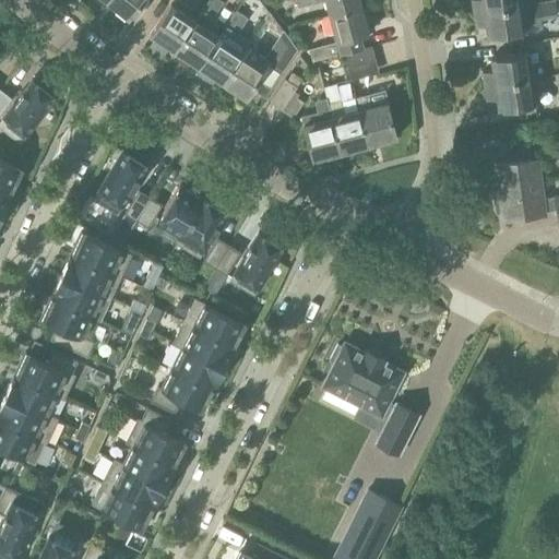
[(106,0),(106,1),(128,19),(142,0),(106,0)]
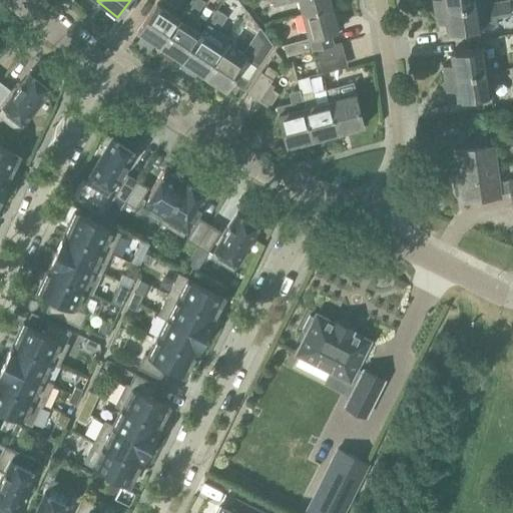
[(191,0),(179,19),(160,47),(181,61),(200,33),(188,25),(204,2),(201,0),(191,0)]
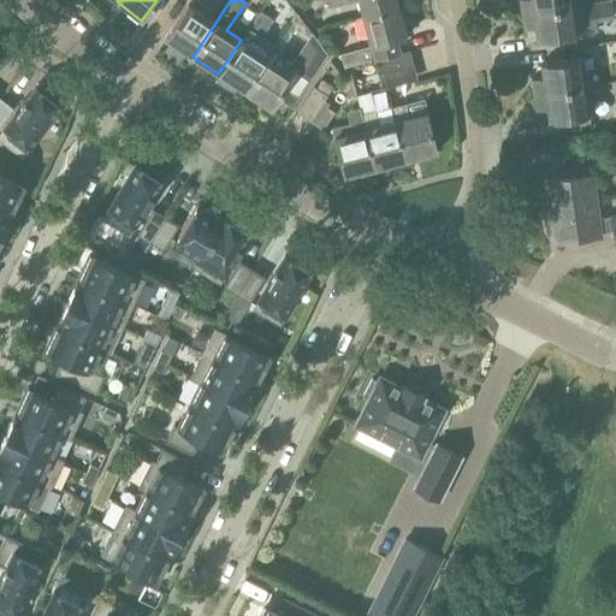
[(325,0),(329,9),(359,0),(362,17),(398,7),(395,0),(325,0)]
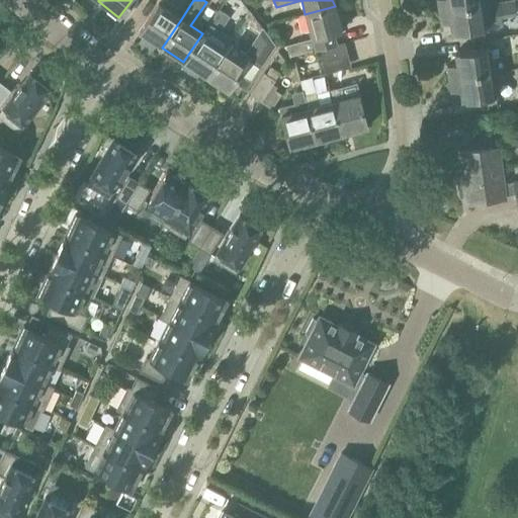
[(436,0),(438,10),(495,2),(494,0),(436,0)]
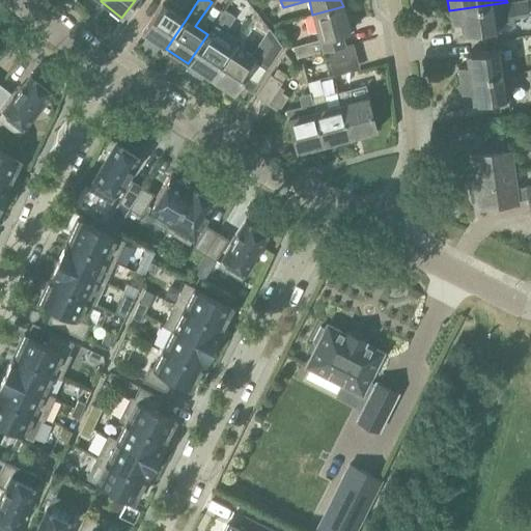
[(509,16),(507,2),(449,10),(451,24),(462,23),(463,34),(511,27),(509,16)]
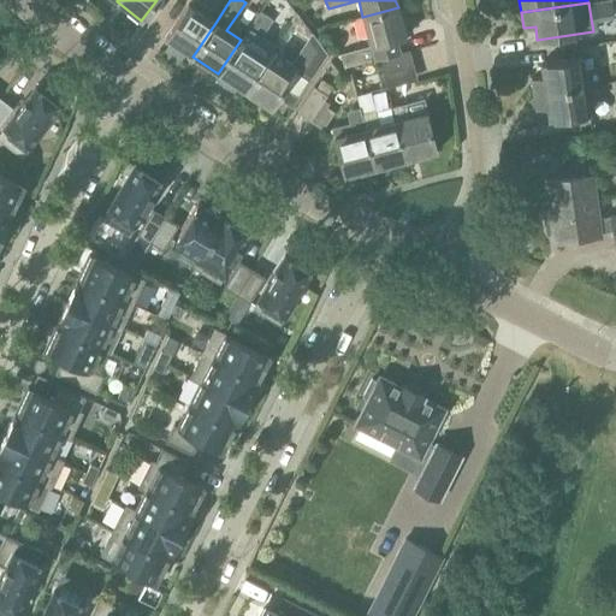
[(165,39),(193,57),(215,23),(188,5),(165,39)]
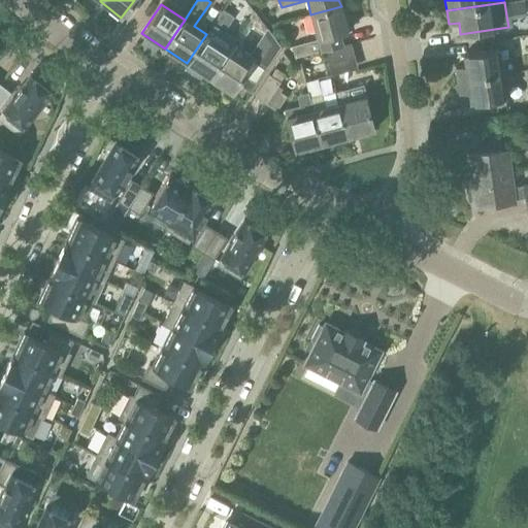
[(341,6),(310,14),(318,39),(321,51),(324,50),(343,44),(340,34),(348,32),(344,22),(349,21),(344,6),(341,7),(341,6)]
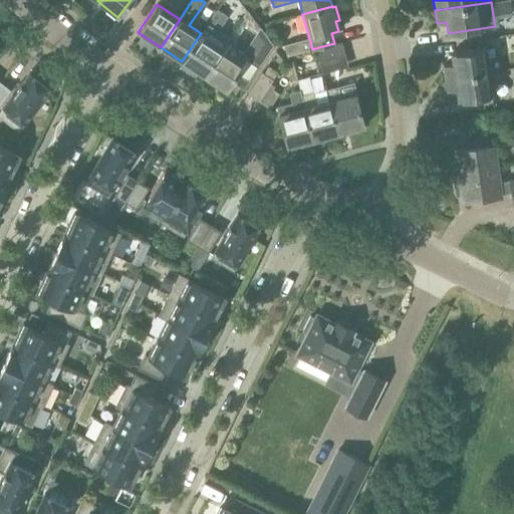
[(208,23),(218,30),(227,16),(217,9),(208,23)]
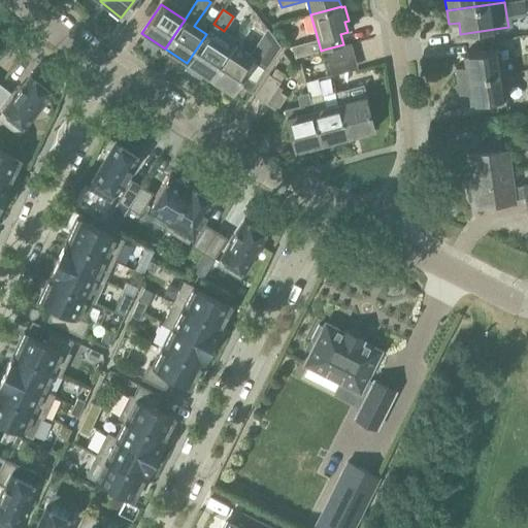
[(206,34),(187,63),(209,78),(233,41),(235,38),(224,31),(213,25),(207,35),(206,34)]
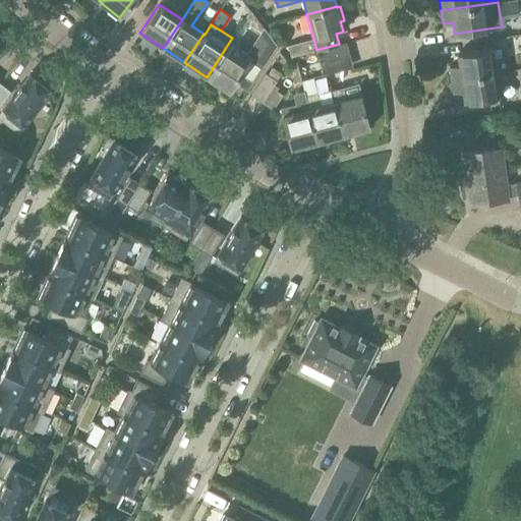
[(235,82),(247,91),(277,46),(264,27),(247,53),(230,41),(207,77),(229,92),(235,82)]
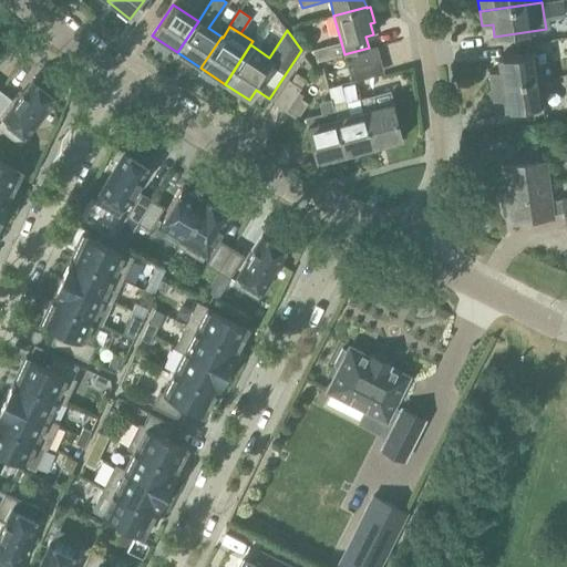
[(329,45),(313,50),(317,62),(336,57),(333,48),(329,45)]
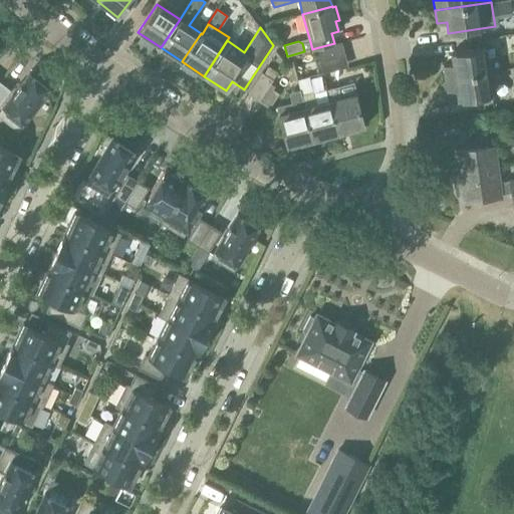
[(334,43),(315,48),(319,61),(344,54),(341,41),(334,43)]
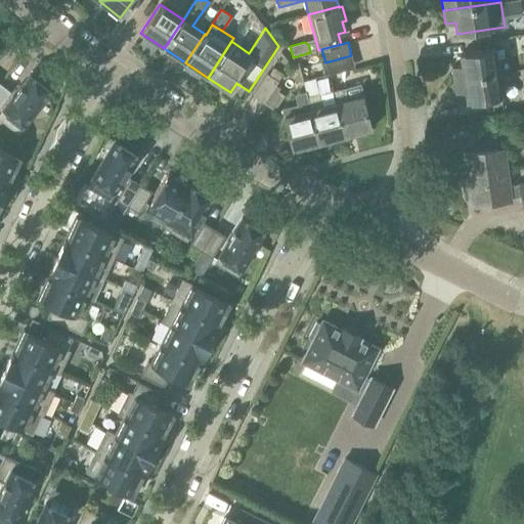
[(462,64),(452,67),(453,79),(511,71),(509,58),(496,59),(495,48),(460,53),(462,64)]
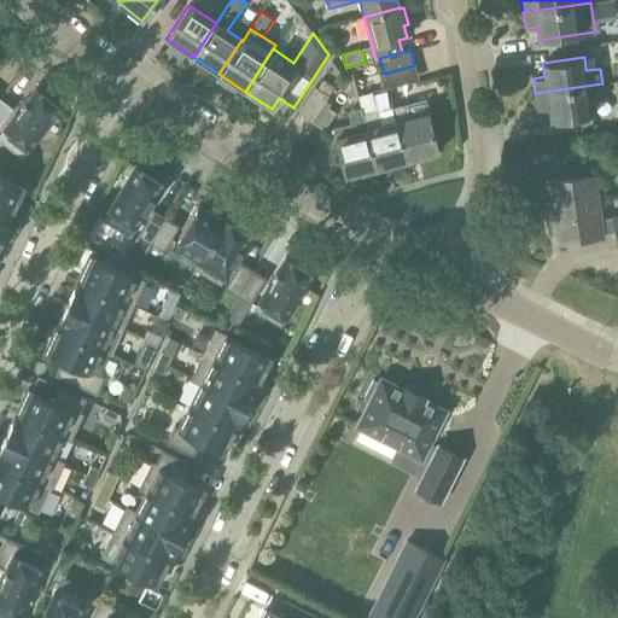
[(602,83),(535,93),(537,109),(548,108),(551,120),(592,115),(590,101),(604,99),(602,83)]
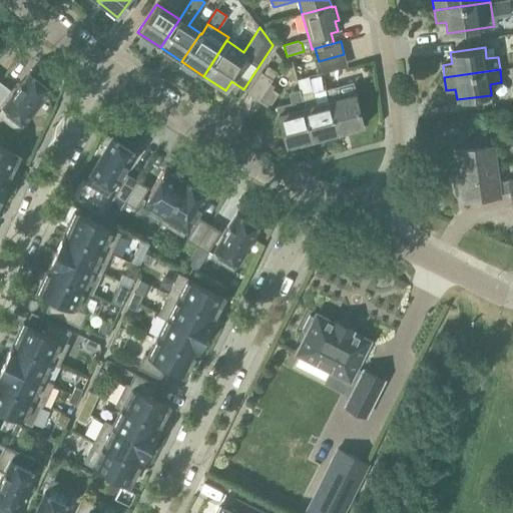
[(0,110),(0,115),(18,129),(50,87),(47,85),(50,82),(35,71),(33,74),(30,72),(21,84),(21,83),(12,94),(13,94),(0,110)]
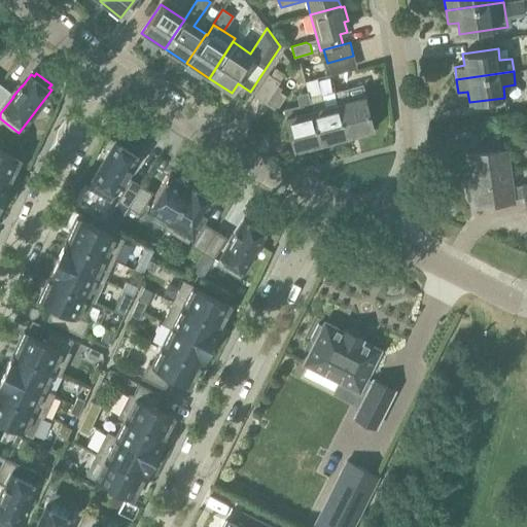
[(279,81),(269,75),(254,96),(265,103),(266,102),(277,109),(286,96),(279,92),(281,89),(277,85),(279,81)]
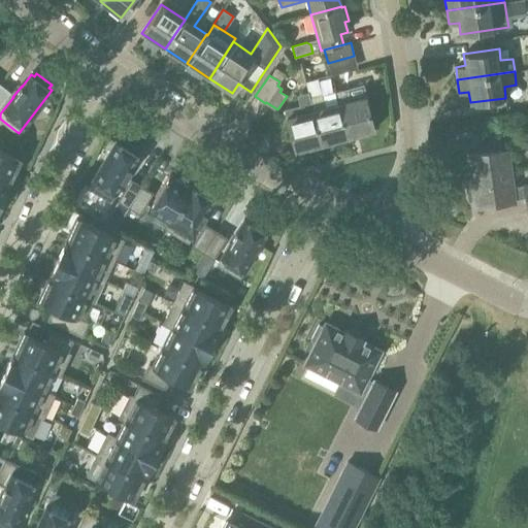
[(309,98),(321,95),(317,78),(305,81),(308,92),(309,98)]
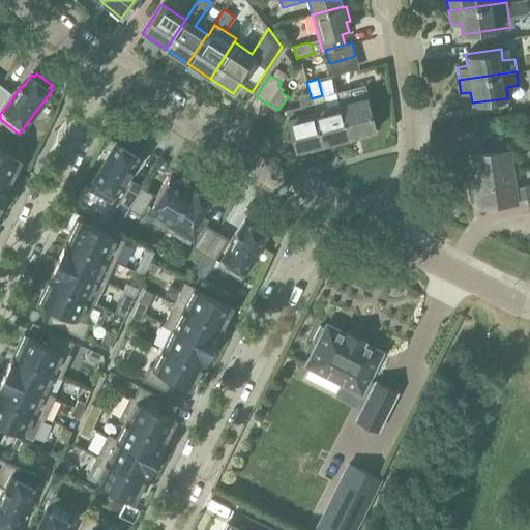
[(0,105),(9,92),(0,84),(0,105)]
